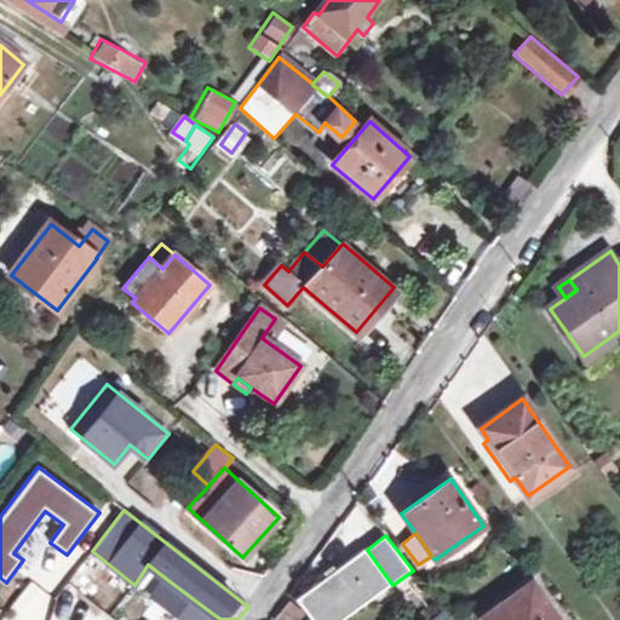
[(367,550),(298,600),(313,619),(342,619),(392,585),(367,550)]
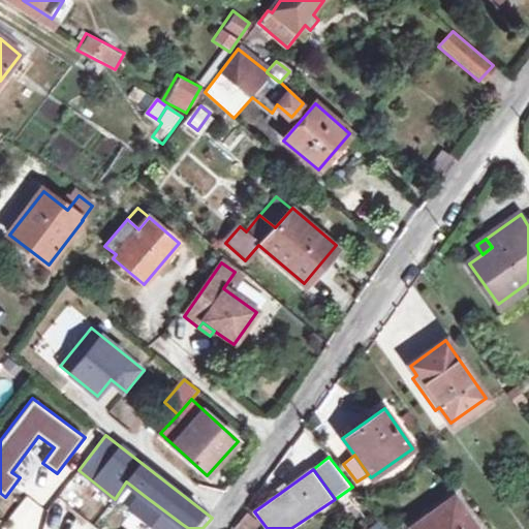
[(178,528),(182,524),(145,496),(133,510),(157,528),(178,528)]
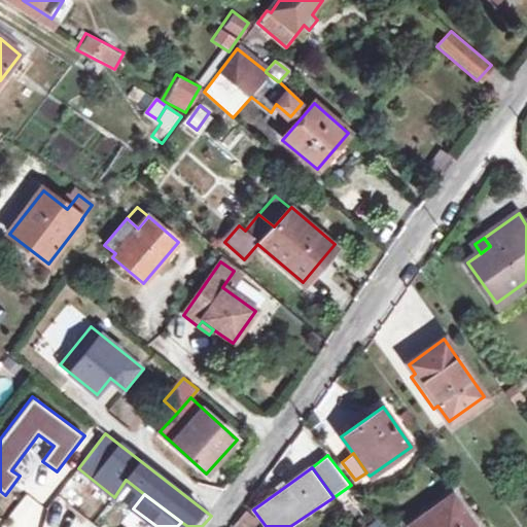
[(409,525),(409,526),(475,526),(453,494),(409,525)]
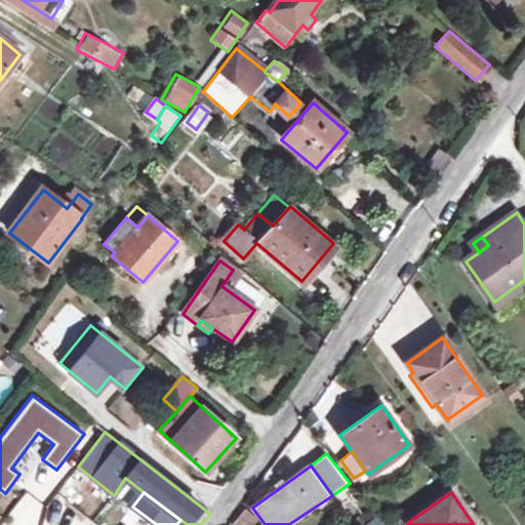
[(236,524),(250,524),(255,519),(247,512),(236,524)]
